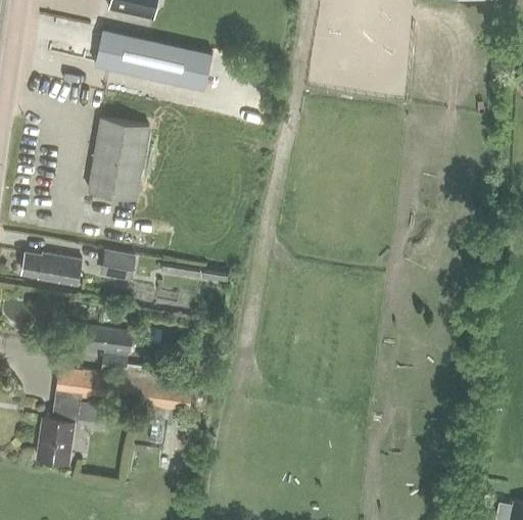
[(110,0),(108,10),(154,20),(158,0),(110,0)]
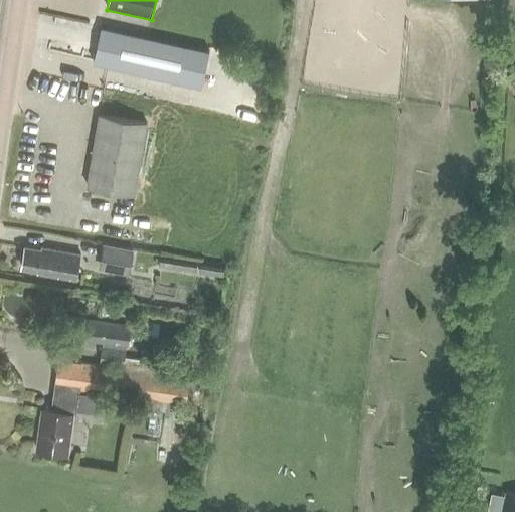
[(201,89),(209,55),(102,31),(94,65),(201,89)]
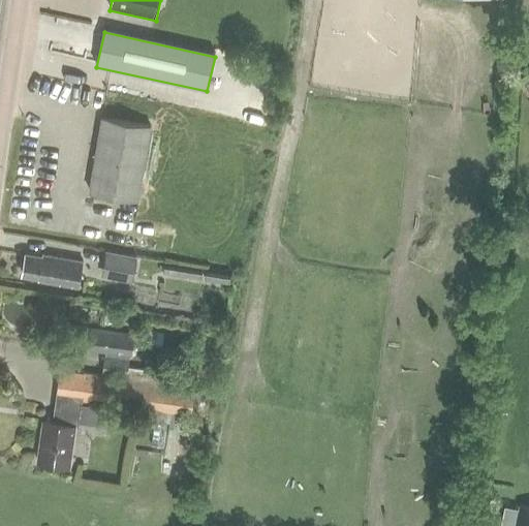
[(151,129),(101,121),(89,194),(138,203),(151,129)]
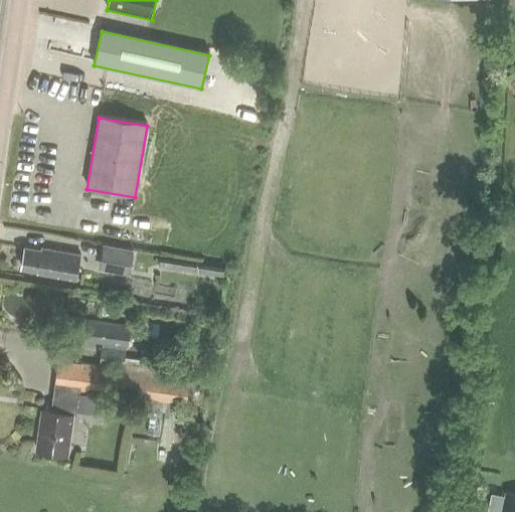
[(103,247),(98,272),(129,278),(134,253),(103,247)]
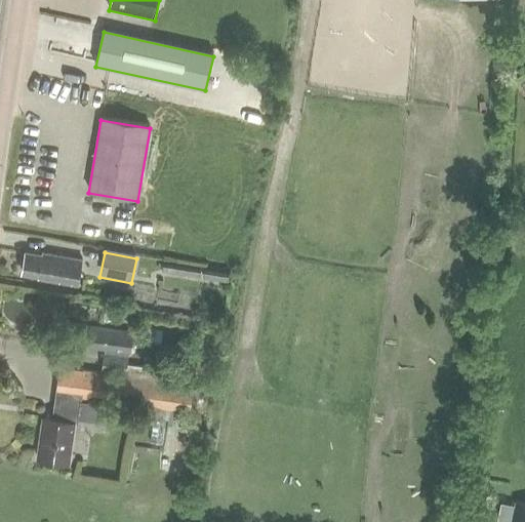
[(25,256),(22,275),(38,278),(38,281),(78,288),(83,263),(42,255),(42,258),(25,256)]
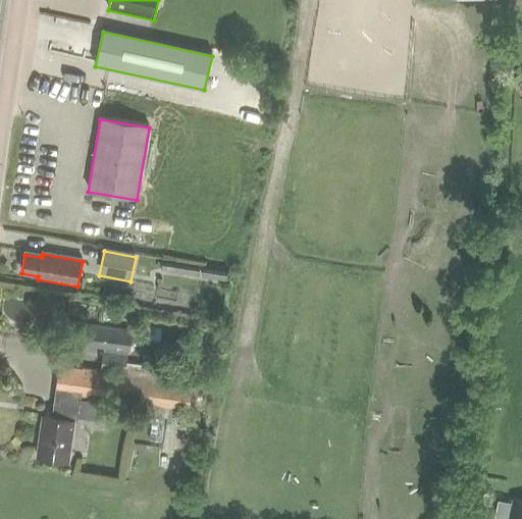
[(200,269),(162,263),(161,272),(199,278),(200,269)]
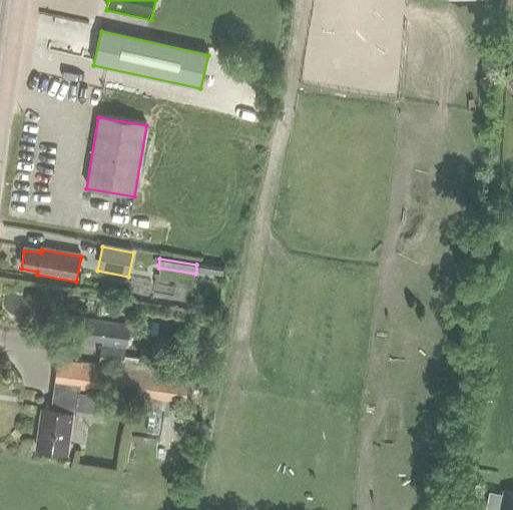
[(224,269),(199,265),(198,274),(222,278),(224,269)]
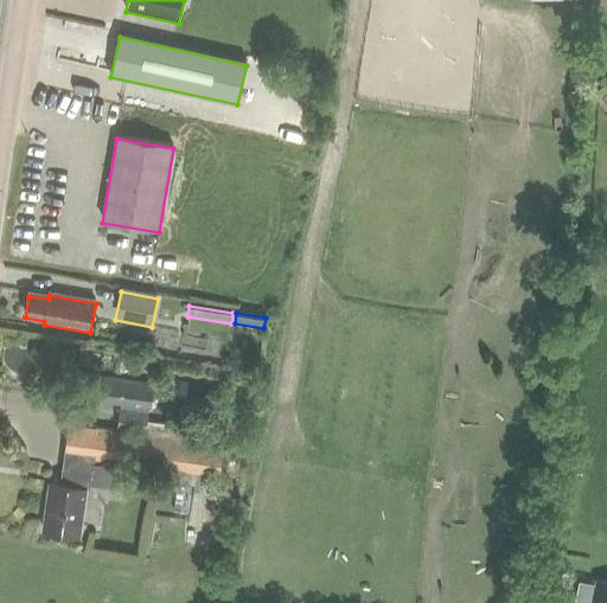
[(146,424),(147,412),(151,414),(154,387),(91,378),(87,404),(120,409),(116,431),(145,435),(146,424)]
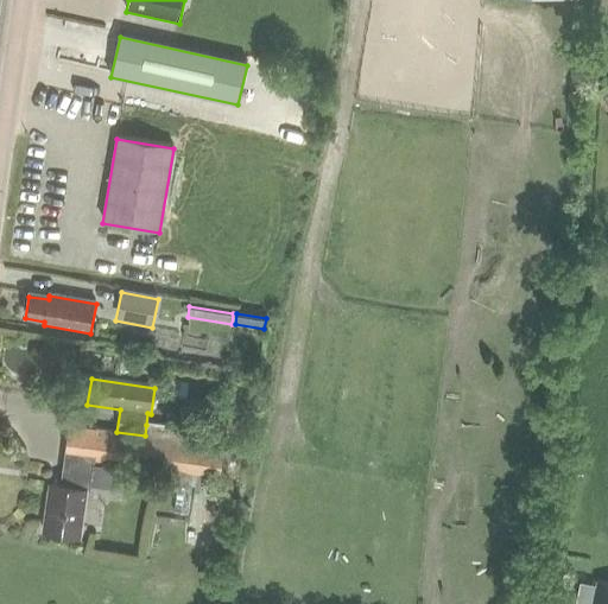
[(145,436),(145,438),(183,444),(184,431),(146,425),(145,436)]
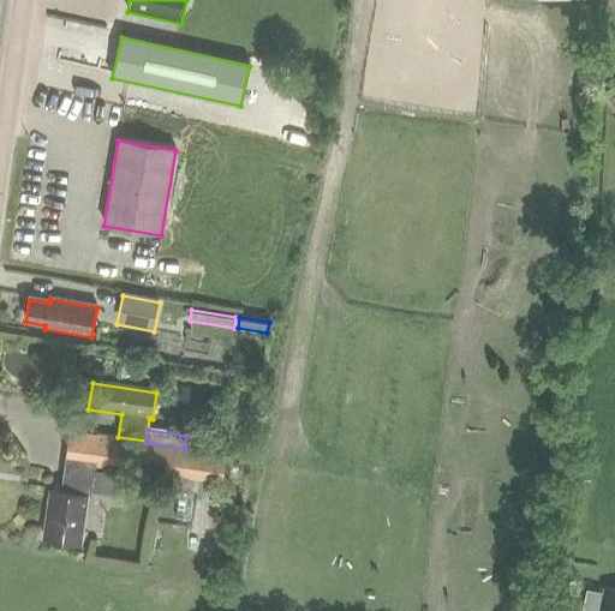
[(81,545),(87,498),(91,499),(91,493),(120,497),(123,477),(95,472),(95,471),(159,479),(199,485),(219,487),(222,489),(227,455),(185,449),(147,443),(70,432),(65,466),(66,466),(61,495),(51,493),(43,540),(81,545)]
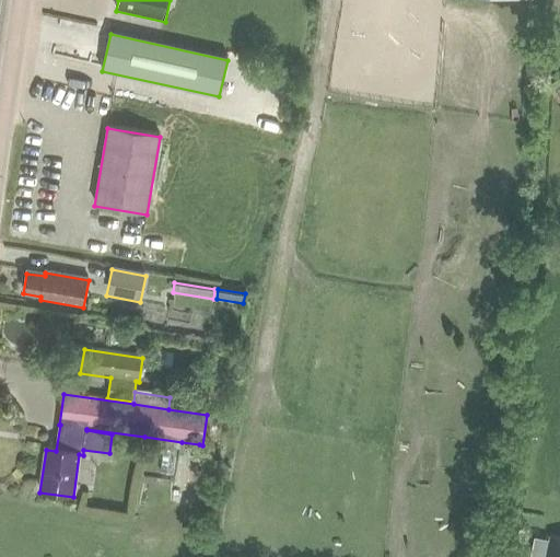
[(144,437),(142,451),(162,454),(163,448),(177,450),(181,450),(178,465),(196,468),(199,444),(182,442),(144,437)]
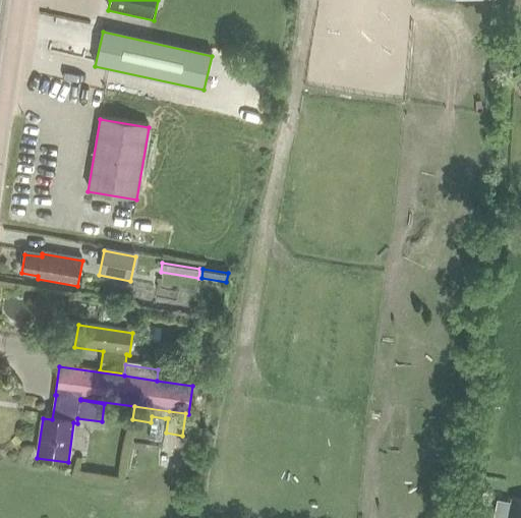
[(520,517),(520,502),(510,500),(507,517),(520,517)]
